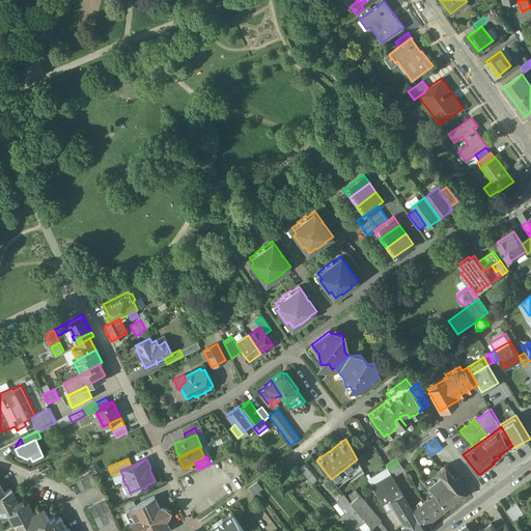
[(398,464),(389,470),(390,473),(392,476),(402,469),(398,464)]
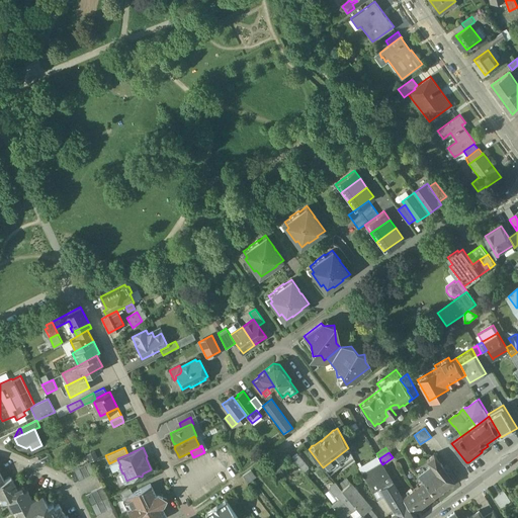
[(297,453),(292,457),(304,471),(309,467),(297,453)]
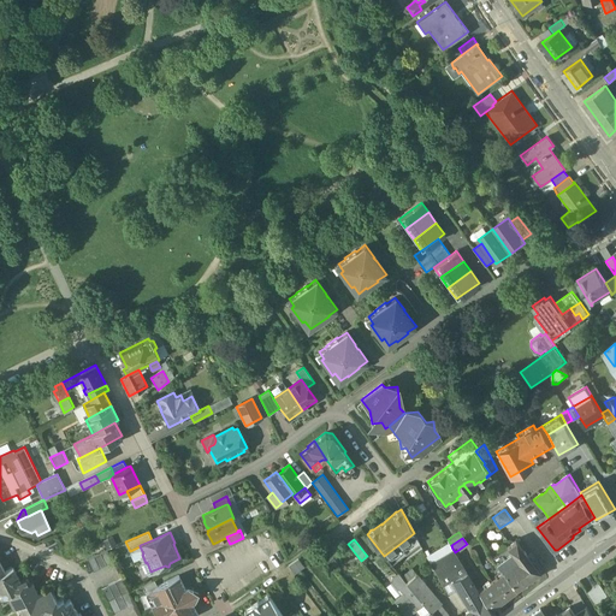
[(532,561),(516,540),(505,548),(510,552),(496,563),(516,590),(517,590),(516,588),(526,582),(532,578),(539,578),(539,573),(540,572),(539,572),(531,562),(532,561)]
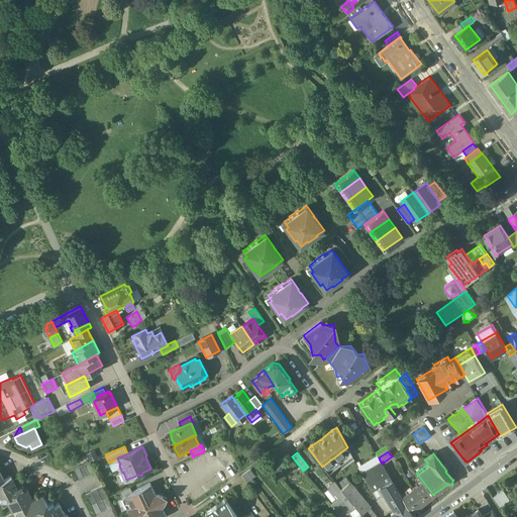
[(384,494),(380,487),(392,480),(382,463),(380,460),(362,473),(377,500),(389,515),(395,511),(392,507),(389,502),(384,494)]
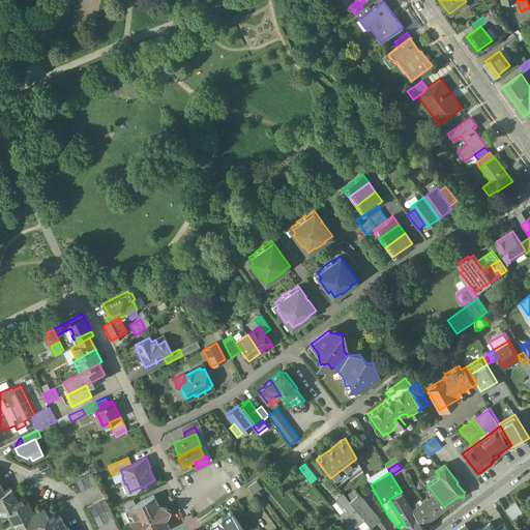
[(92,473),(87,476),(92,487),(97,483),(92,473)]
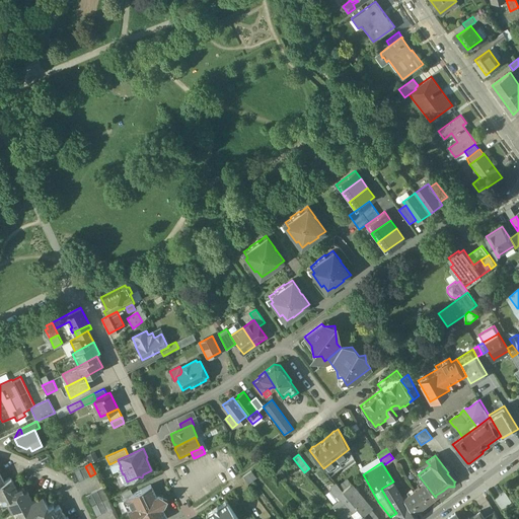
[(85,466),(80,469),(84,478),(90,476),(85,466)]
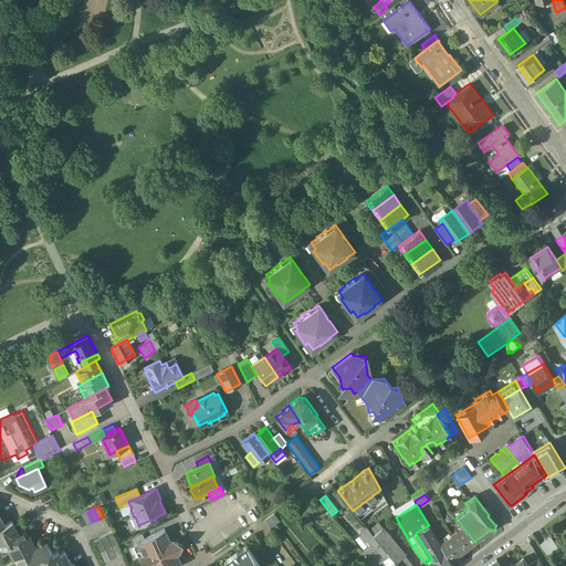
[(87,512),(81,514),(86,525),(92,522),(87,512)]
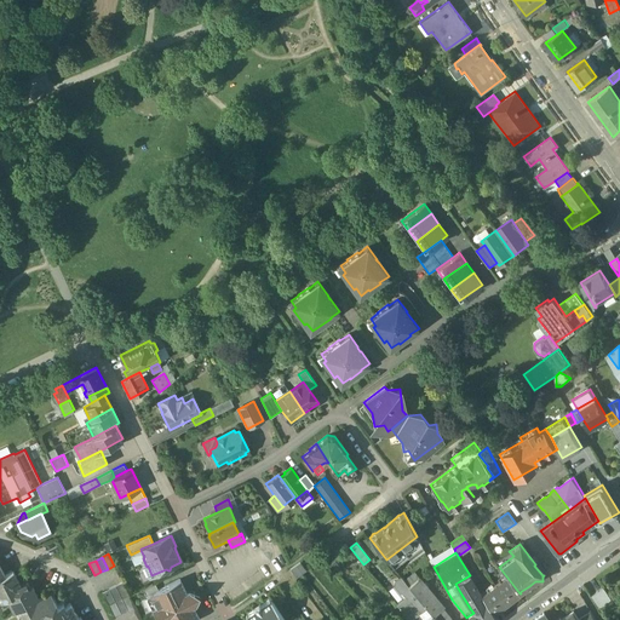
[(302,563),(292,567),(296,575),(306,570),(302,563)]
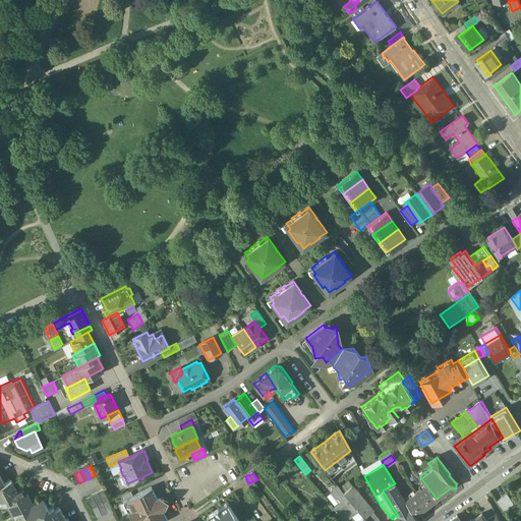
[(11,480),(0,485),(0,498),(4,505),(6,504),(12,515),(16,513),(33,504),(26,491),(23,494),(21,489),(17,491),(11,480)]
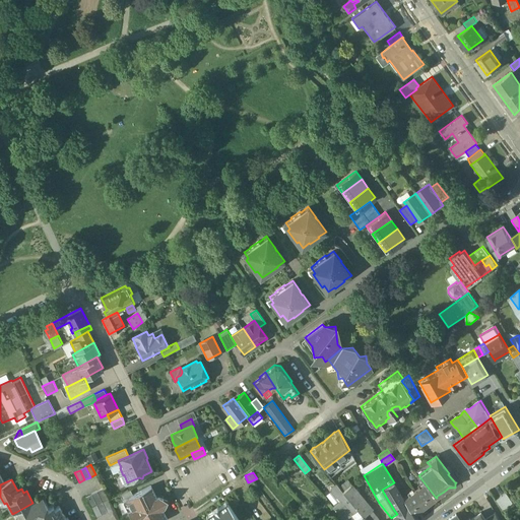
[(394,482),(382,490),(386,497),(398,490),(394,482)]
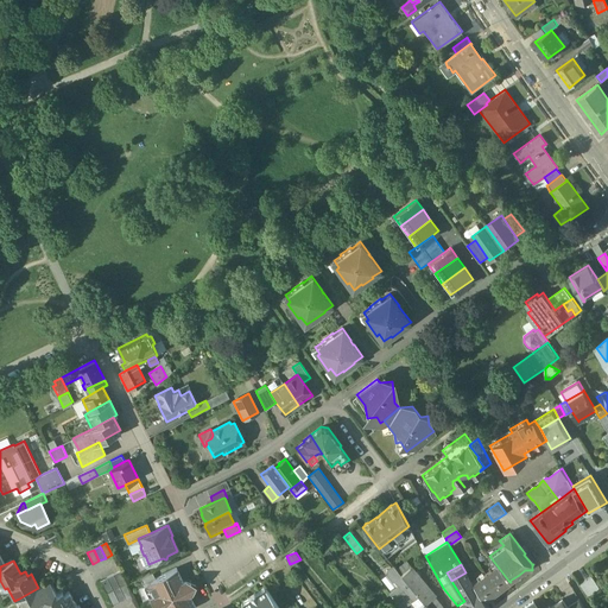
[(510,582),(496,564),(483,574),(498,591),(510,583),(510,582)]
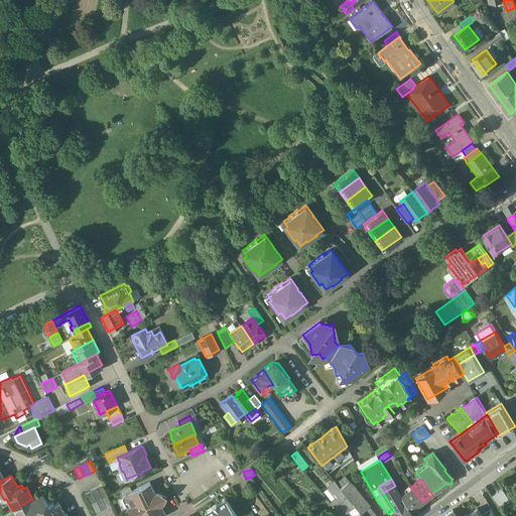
[(340,488),(334,480),(329,484),(329,487),(333,493),(336,492),(339,496),(330,503),(340,515),(353,515),(359,511),(340,488)]
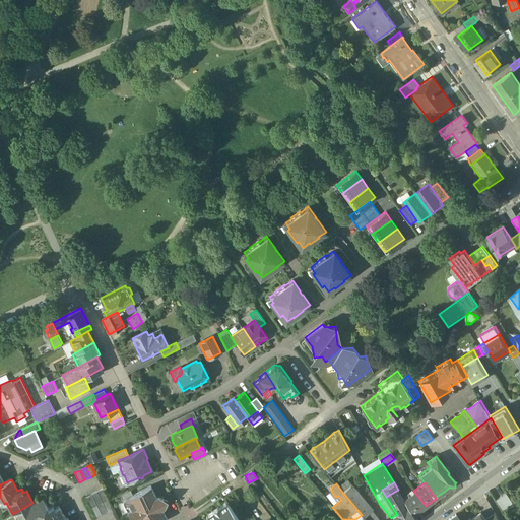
[(371,509),(351,484),(342,492),(362,515),(363,516),(371,509)]
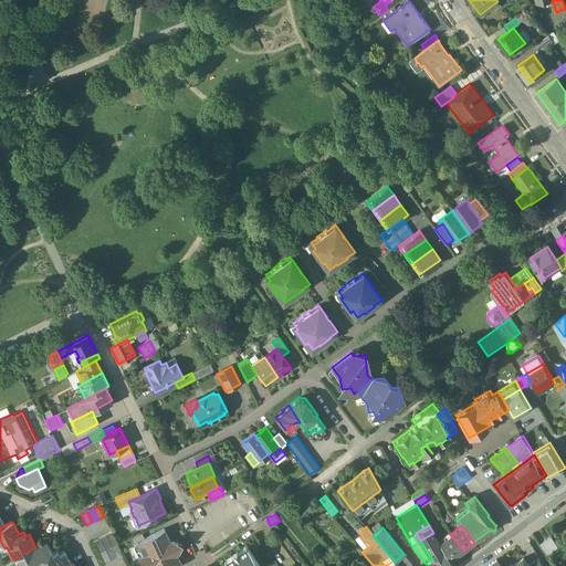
[(145,538),(134,544),(145,565),(178,565),(182,565),(165,528),(145,538)]
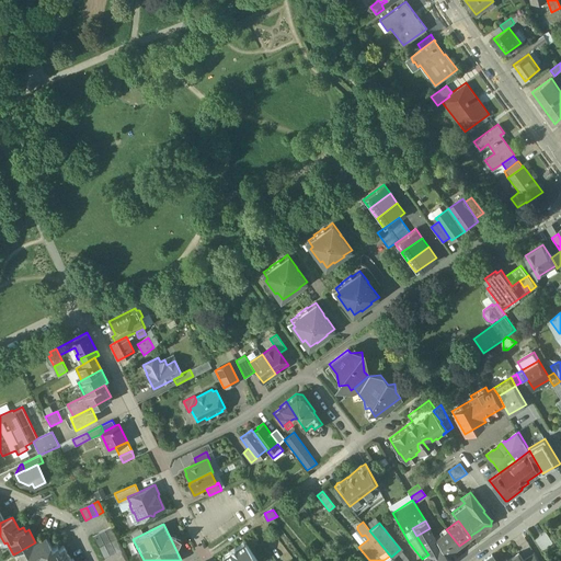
[(116,538),(111,527),(105,530),(111,541),(116,538)]
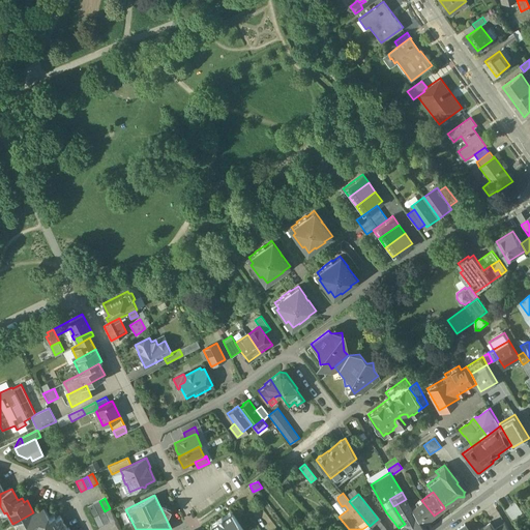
[(134,499),(122,504),(125,509),(136,504),(134,499)]
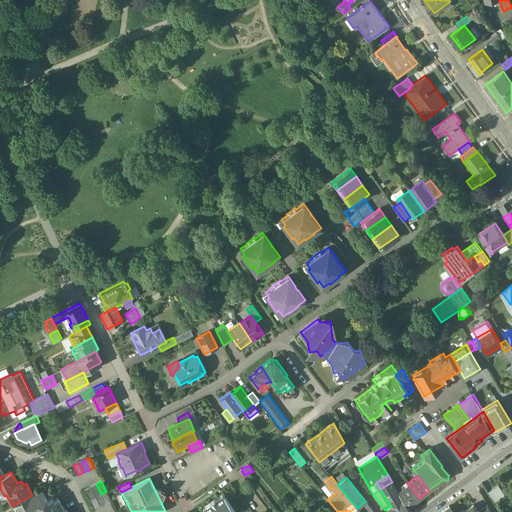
[(392,482),(380,489),(385,497),(397,490),(392,482)]
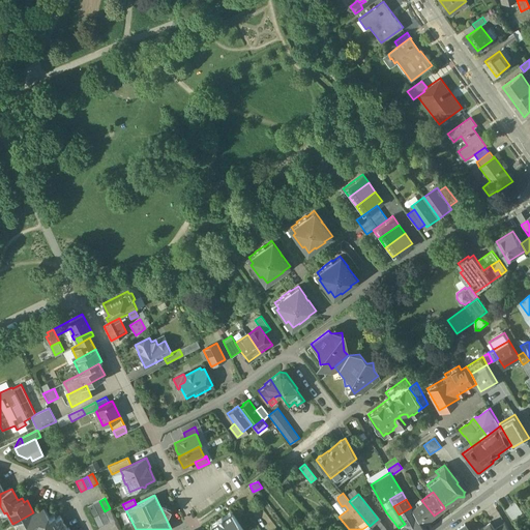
[(434,516),(421,500),(411,508),(417,517),(417,518),(422,525),(434,516)]
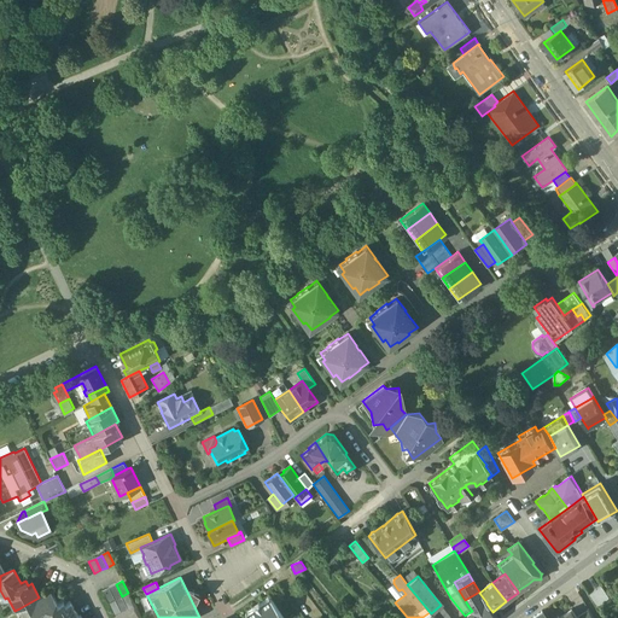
[(116,584),(109,588),(115,600),(122,596),(116,584)]
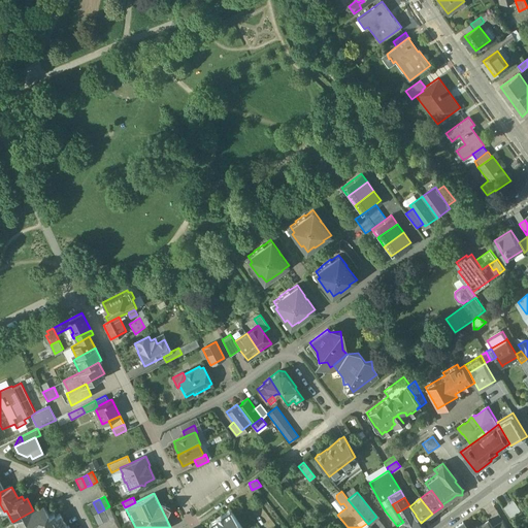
[(515,500),(504,507),(510,518),(522,510),(515,500)]
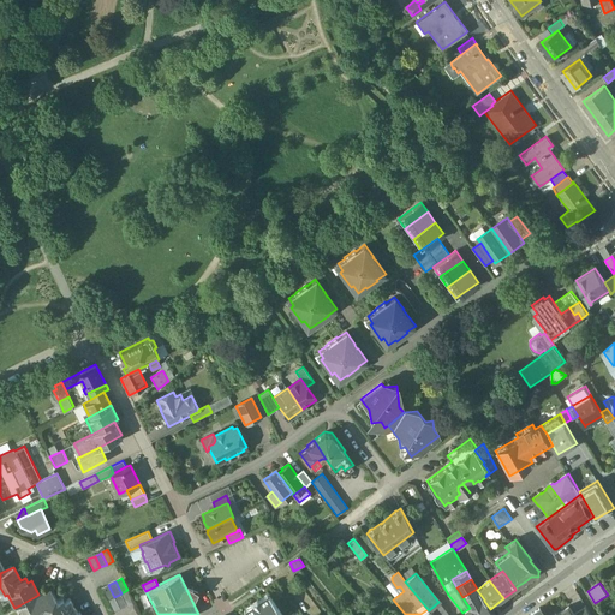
[(108,585),(102,587),(108,599),(114,597),(108,585)]
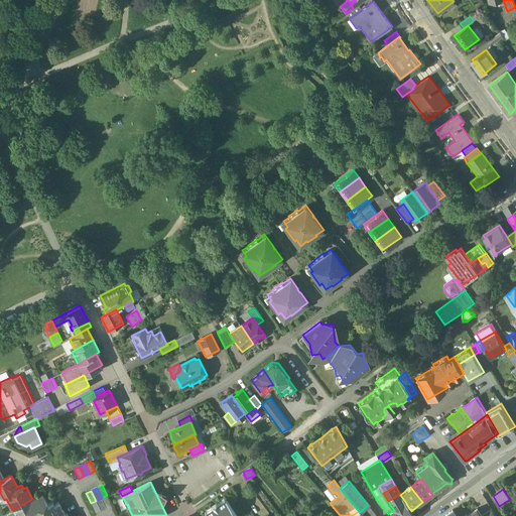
[(32,499),(16,508),(18,512),(22,513),(25,511),(29,512),(30,515),(35,515),(36,515),(62,515),(66,515),(58,502),(54,504),(52,501),(47,504),(42,494),(32,499)]
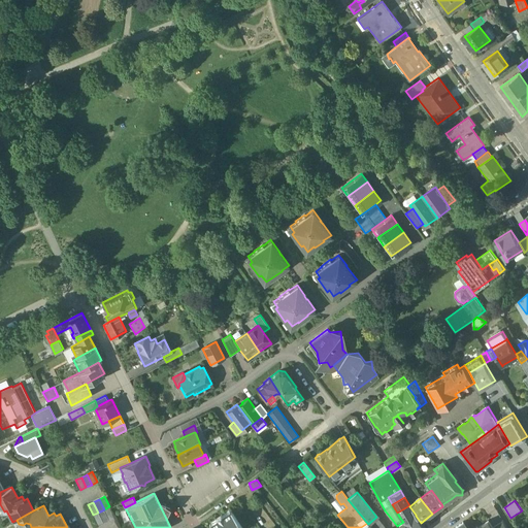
[(409,506),(409,505),(397,513),(400,518),(403,522),(408,527),(425,527),(421,523),(416,516),(416,515),(409,506)]
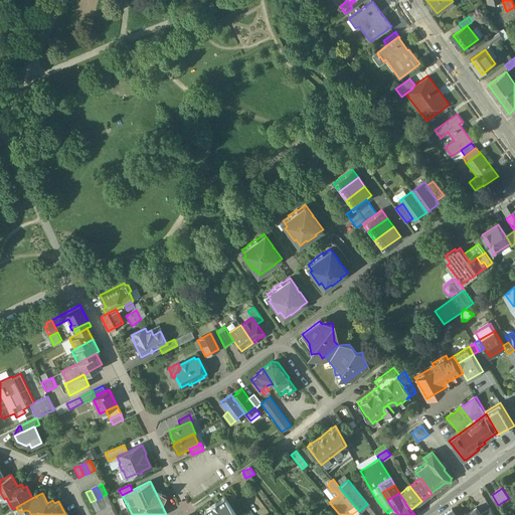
[(107,494),(102,497),(107,507),(112,504),(107,494)]
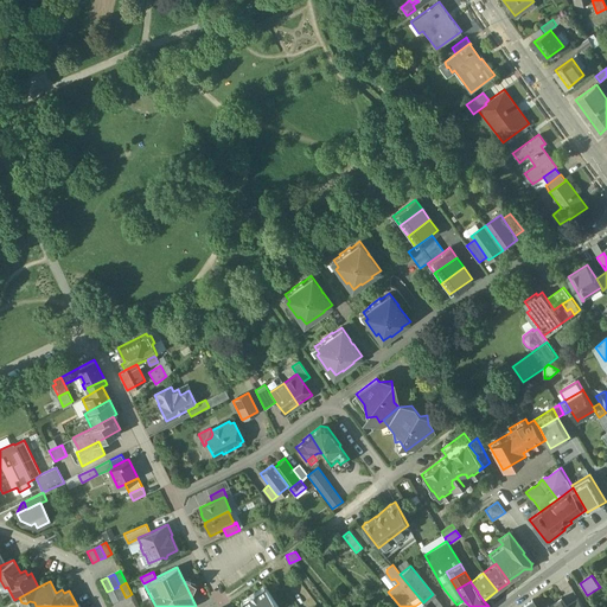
[(126,598),(120,586),(113,589),(119,600),(126,598)]
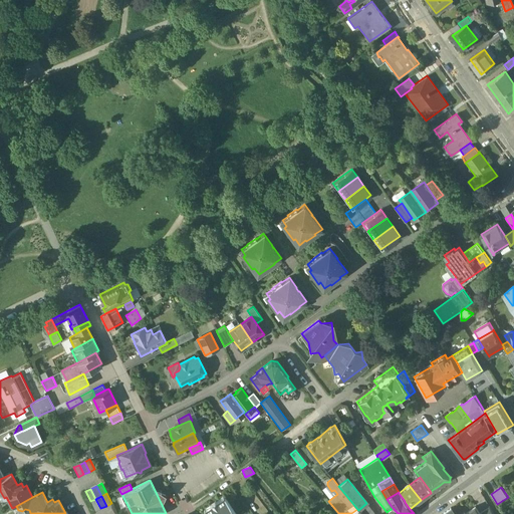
[(236,513),(225,497),(216,503),(215,502),(211,504),(212,505),(204,511),(205,513),(236,513)]
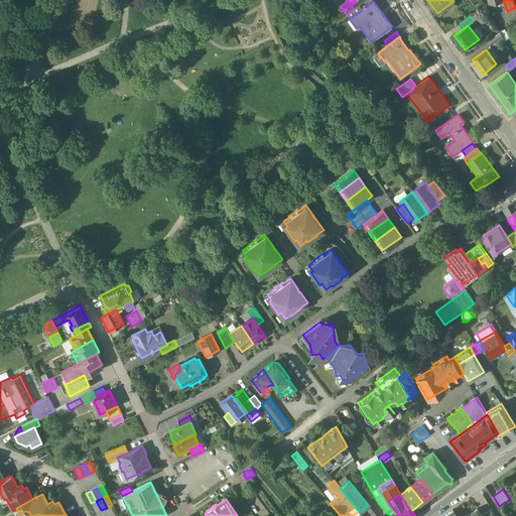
[(101,510),(96,501),(91,503),(96,513),(101,510)]
